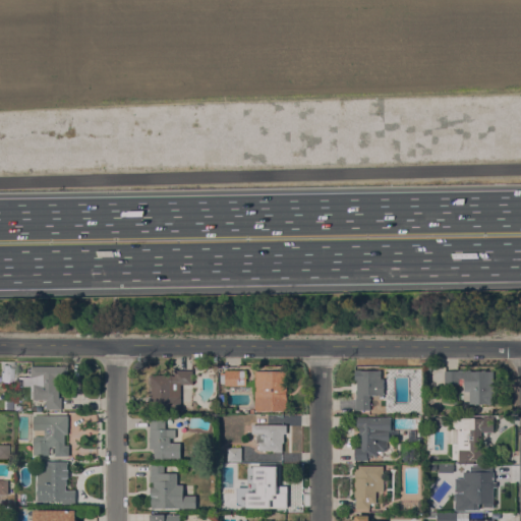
[(68,365),(68,379),(57,379),(57,386),(59,386),(59,398),(61,397),(61,409),(46,409),(46,399),(34,399),(34,386),(24,386),(24,378),(31,378),(31,366),(68,365)]
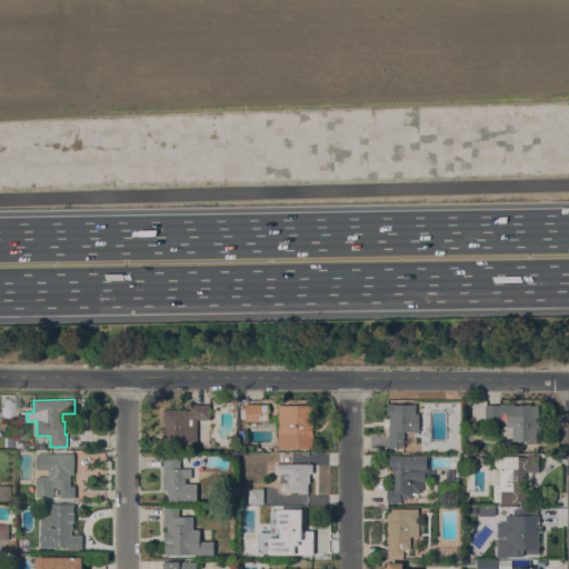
[(198,445),(166,445),(166,419),(163,419),(163,409),(191,409),(190,403),(210,403),(210,419),(198,419),(198,445)]
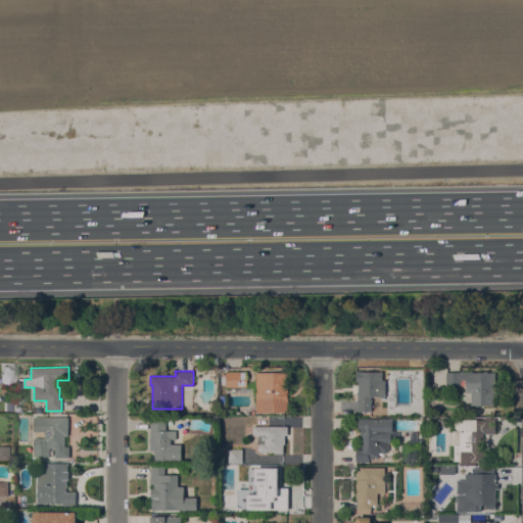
[(357,398),(358,398),(358,381),(357,381),(355,371),(382,371),(382,379),(391,379),(391,395),(384,395),(384,397),(381,397),(381,396),(371,396),(371,411),(357,411),(357,398)]
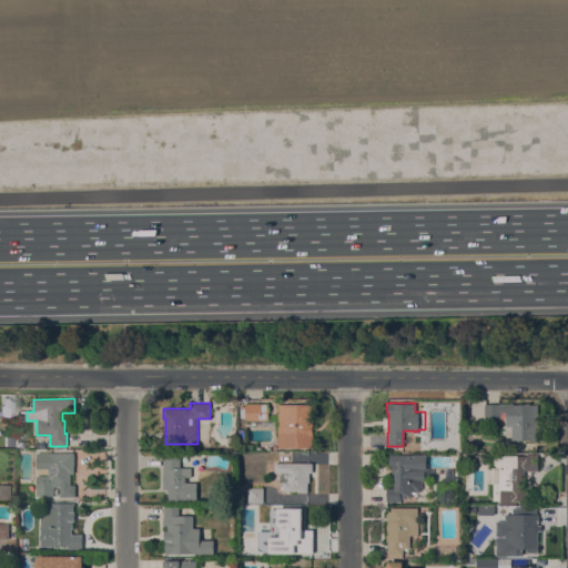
[(511,427),(506,426),(506,419),(500,419),(500,418),(484,418),(485,404),(499,404),(499,403),(513,403),(513,404),(519,404),(537,404),(537,424),(538,424),(538,440),(531,440),(531,439),(511,439),(511,427)]
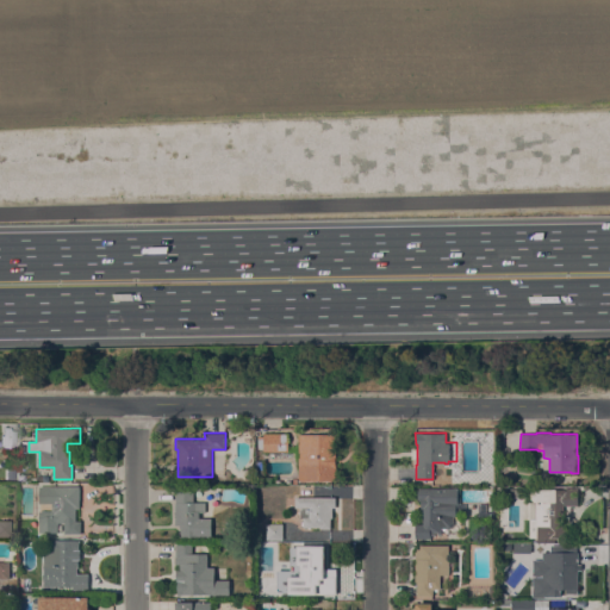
[(288,434),(288,452),(262,452),(262,449),(257,449),(257,436),(263,436),(263,434),(288,434)]
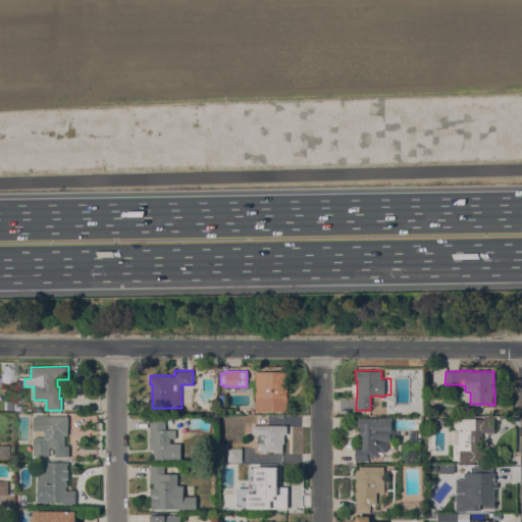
[(288,410),(256,411),(255,371),(286,371),(288,410)]
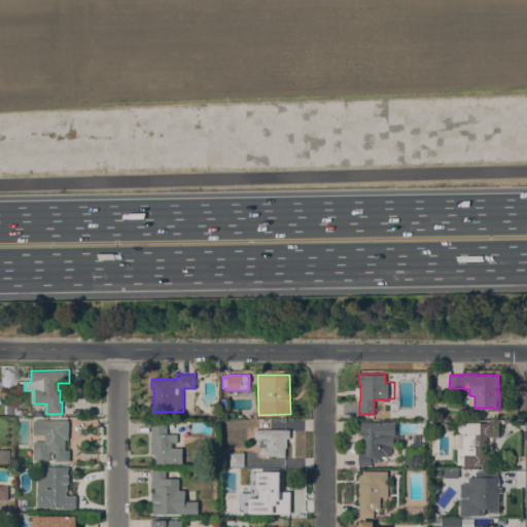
[(194,405),(194,413),(184,413),(184,405),(194,405)]
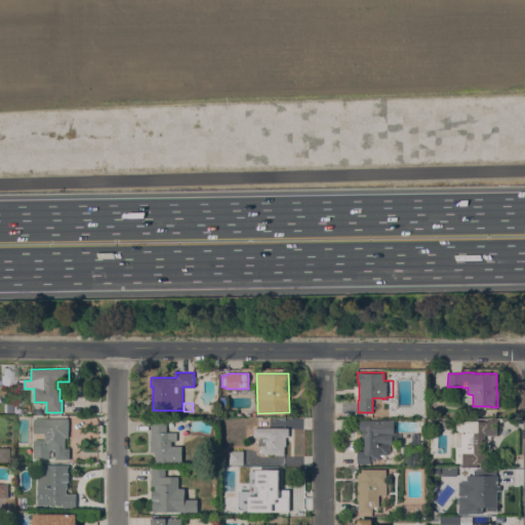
[(69,418),(69,437),(65,437),(65,448),(70,448),(69,458),(55,458),(55,449),(49,449),(49,458),(33,458),(33,418),(69,418)]
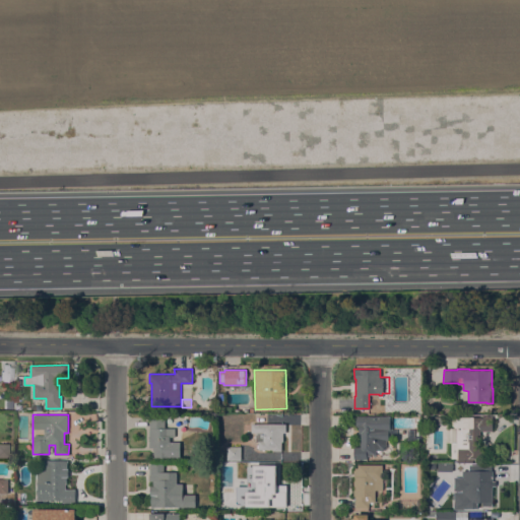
[(149,448),(149,415),(165,414),(165,418),(169,418),(169,428),(175,428),(175,436),(170,436),(170,442),(181,441),(181,458),(154,458),(154,450),(152,450),(152,448),(149,448)]
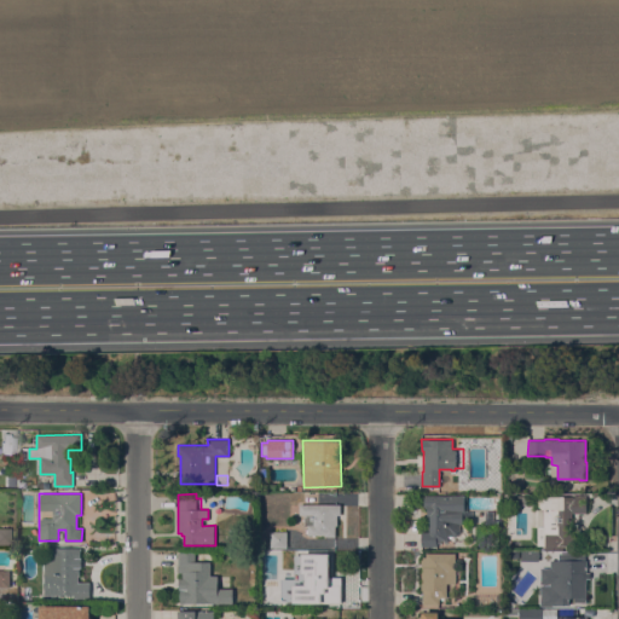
[(464,499),(467,499),(467,508),(464,508),(464,512),(462,512),(463,514),(464,514),(464,521),(463,521),(463,524),(460,524),(460,531),(458,531),(460,532),(456,537),(455,534),(455,536),(447,536),(447,541),(440,541),(440,543),(437,543),(437,547),(422,547),(421,531),(429,531),(429,515),(427,515),(427,508),(424,508),(424,495),(464,495),(464,499)]
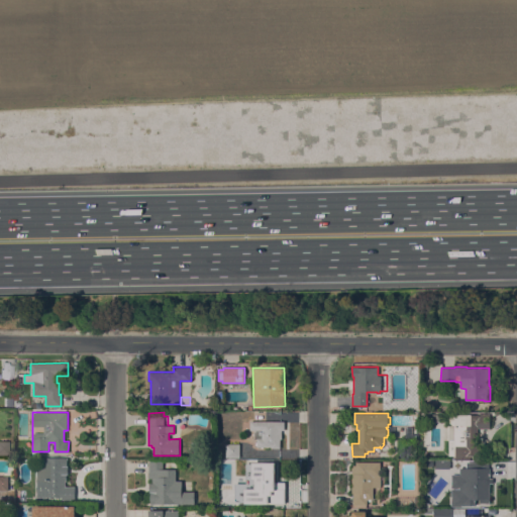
[(448,422),(448,414),(471,414),(471,413),(490,413),(490,428),(477,428),(477,445),(480,445),(481,455),(466,455),(466,456),(455,456),(455,455),(448,455),(448,439),(443,439),(443,425),(451,425),(448,422)]
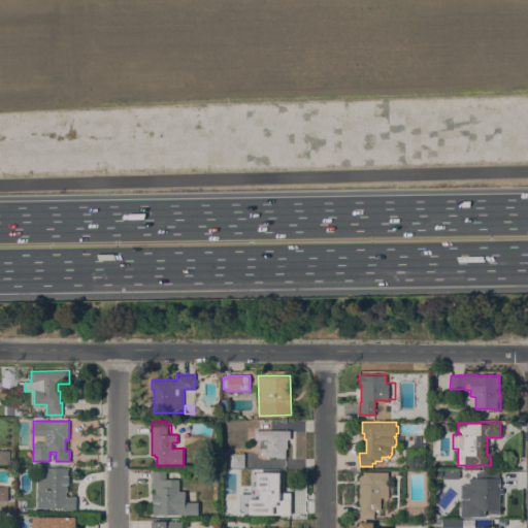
[(290,430),(290,439),(288,439),(288,449),(286,449),(286,457),(276,457),(276,456),(262,456),(262,454),(261,454),(261,451),(262,451),(262,449),(259,449),(259,439),(255,439),(255,430),(290,430)]
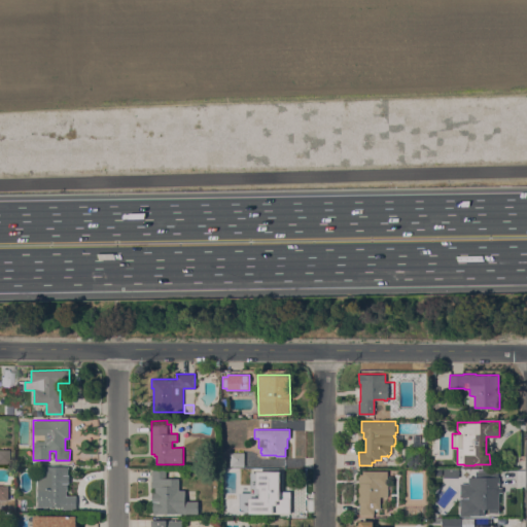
[(244,466),(230,466),(230,452),(244,452),(244,466)]
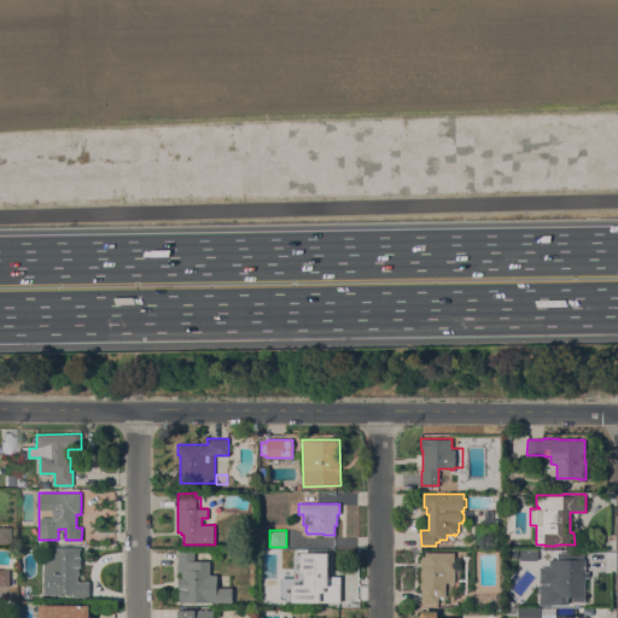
[(77,564),(79,564),(79,575),(77,575),(77,599),(63,599),(63,586),(51,586),(51,584),(46,584),(46,573),(40,573),(40,558),(51,558),(51,547),(58,547),(58,548),(80,548),(80,559),(77,559),(77,564)]
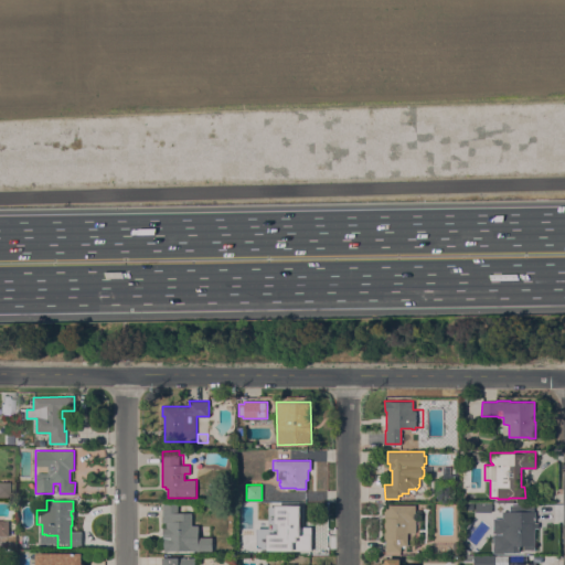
[(162,503),(178,503),(178,512),(192,512),(192,524),(199,524),(199,536),(213,536),(213,551),(164,551),(164,537),(163,537),(163,528),(167,528),(166,522),(162,522),(162,503)]
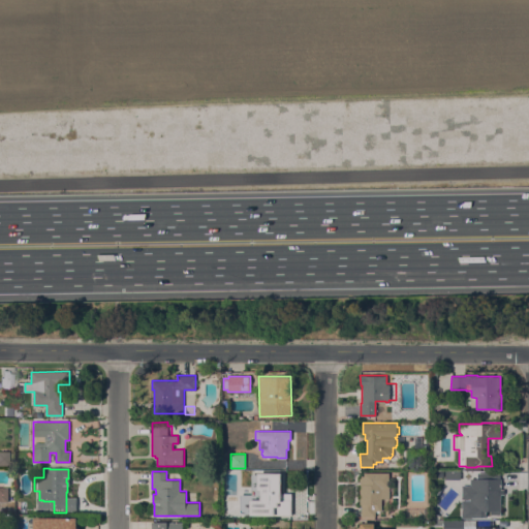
[(381,498),(381,510),(379,510),(379,512),(376,512),(376,510),(375,510),(375,517),(361,517),(361,504),(360,504),(360,498),(361,498),(361,494),(360,494),(360,488),(361,488),(361,484),(360,484),(360,475),(364,475),(364,472),(390,472),(390,498),(381,498)]
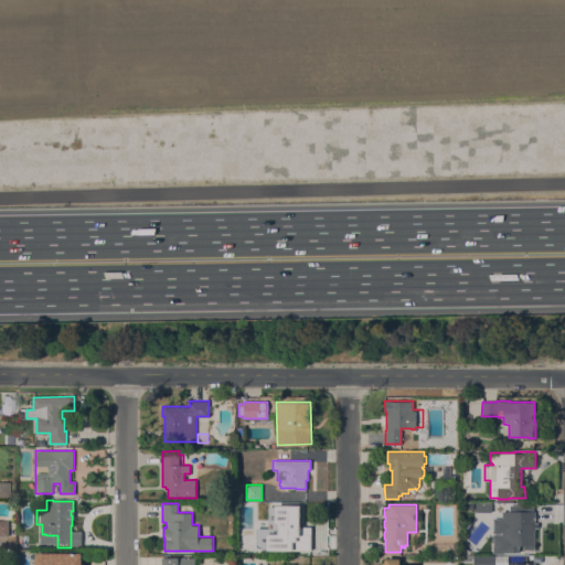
[(493,553),(493,534),(502,534),(502,533),(493,533),(493,519),(502,519),(502,511),(510,511),(510,504),(534,504),(534,511),(535,511),(535,523),(539,523),(539,528),(535,528),(535,550),(524,550),(524,545),(519,545),(519,552),(504,552),(504,553),(493,553)]
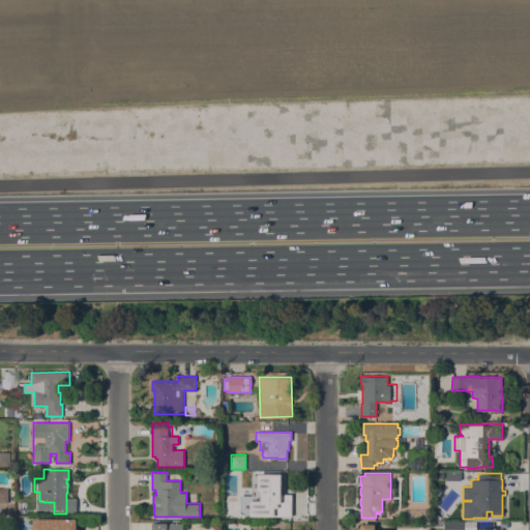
[(291,475),(291,489),(288,489),(288,492),(289,493),(289,496),(288,497),(288,502),(282,502),(282,507),(273,507),(273,512),(266,512),(266,504),(256,503),(256,484),(264,486),(264,488),(266,488),(266,486),(265,486),(265,477),(267,477),(267,475),(291,475)]
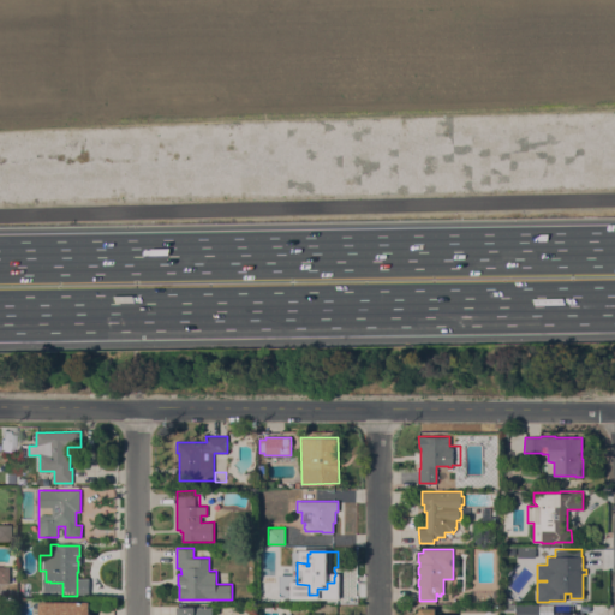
[(21,580),(37,580),(37,596),(21,596),(21,580)]
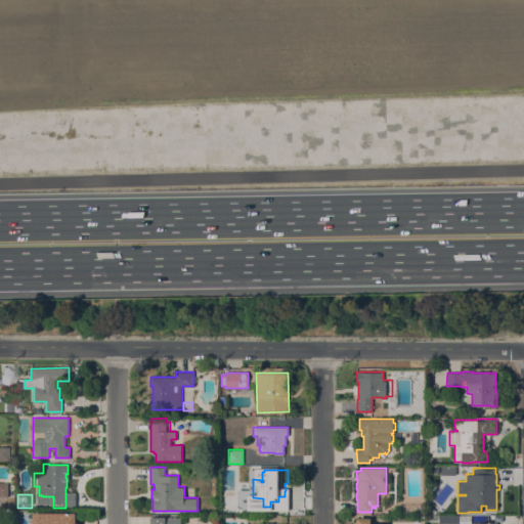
[(211,496),(211,505),(201,505),(201,496),(211,496)]
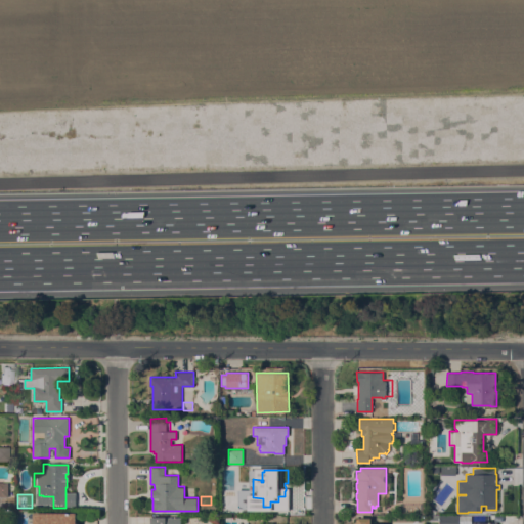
[(242,514),(228,514),(228,510),(225,510),(225,501),(228,501),(242,500),(242,514)]
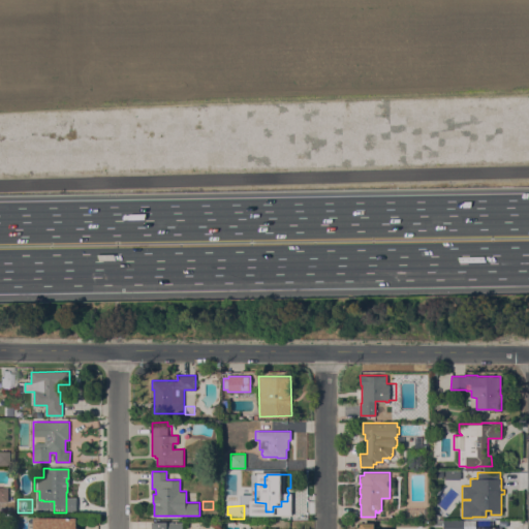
[(443,528),(443,525),(433,525),(433,521),(436,521),(436,512),(445,512),(445,519),(463,519),(490,520),(490,526),(476,526),(476,527),(501,528),(443,528)]
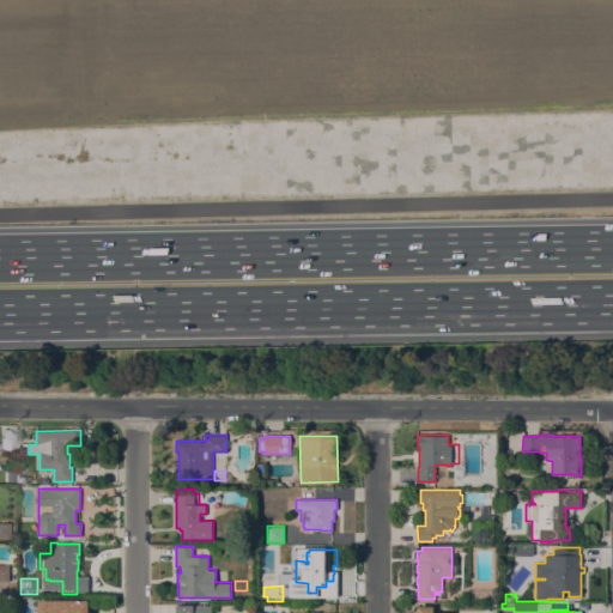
[(40,612),(40,600),(89,600),(89,612),(40,612)]
